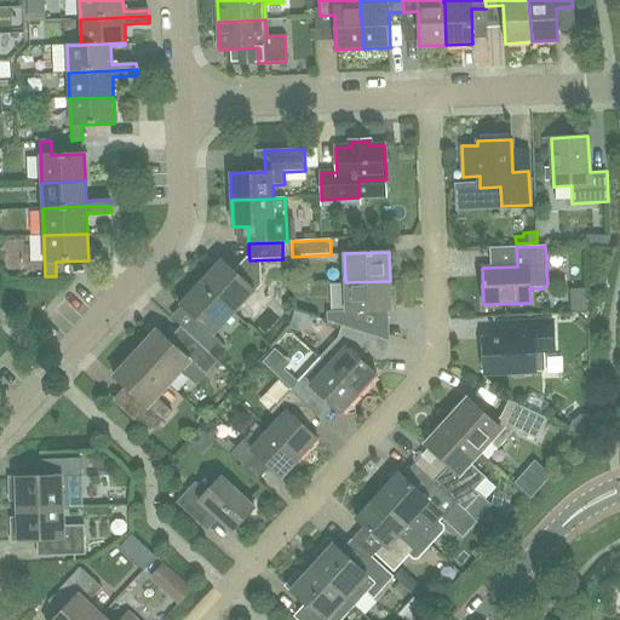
[(235,271),(222,260),(201,282),(235,314),(260,285),(260,264),(251,265),(246,260),(235,271)]
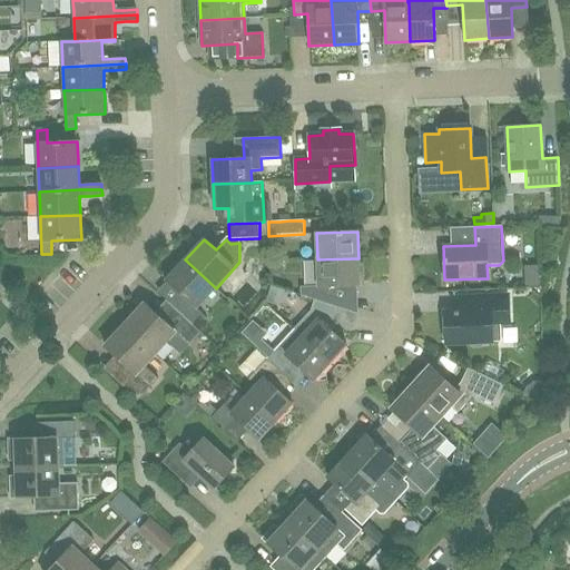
[(332,286),(360,285),(359,258),(317,259),(318,286),(332,286)]
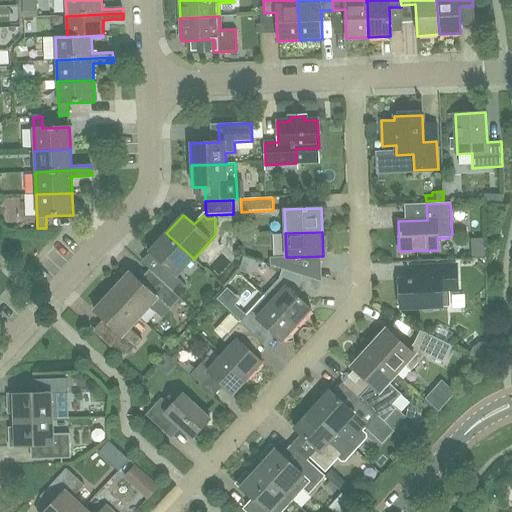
[(181,299),(184,295),(180,292),(186,286),(182,283),(183,282),(177,277),(194,259),(166,233),(149,252),(165,266),(156,276),(158,278),(181,299)]
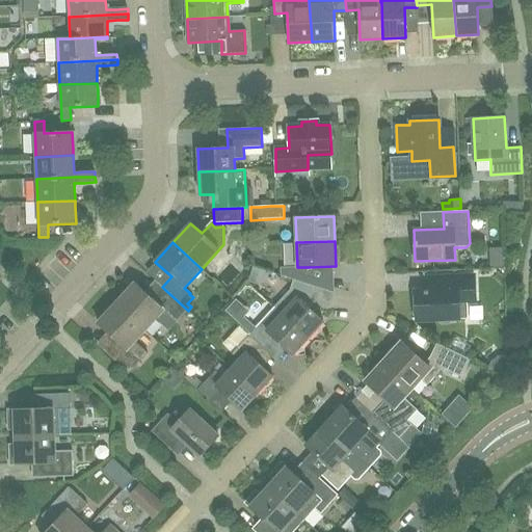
[(253,244),(254,256),(263,256),(263,244),(253,244)]
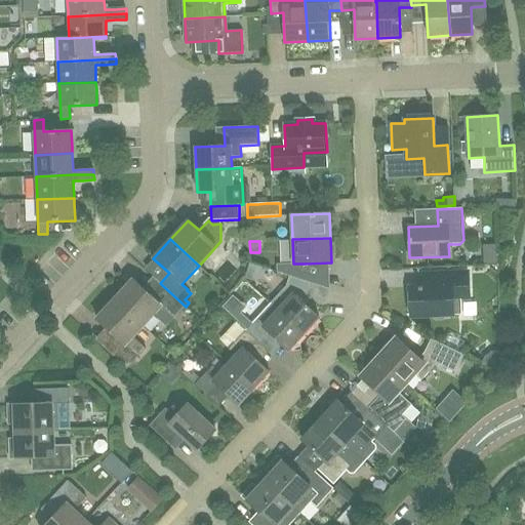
[(486,266),(497,265),(496,254),(485,255),(486,266)]
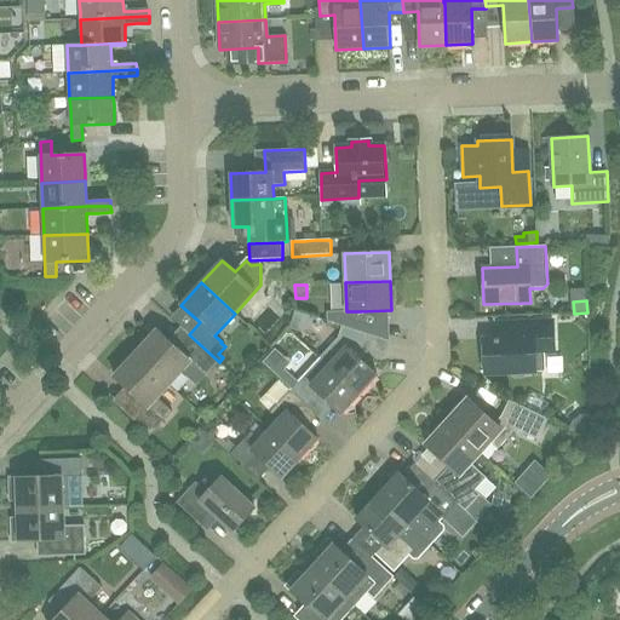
[(346,311),(342,311),(327,313),(327,321),(342,326),(356,331),(365,333),(365,332),(361,331),(361,311),(346,311)]
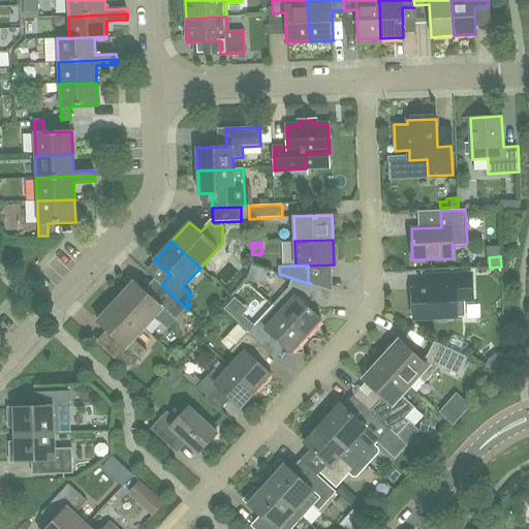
[(447,321),(449,317),(455,317),(455,302),(471,302),(470,274),(444,275),(444,288),(413,289),(414,318),(436,317),(439,322),(447,321)]
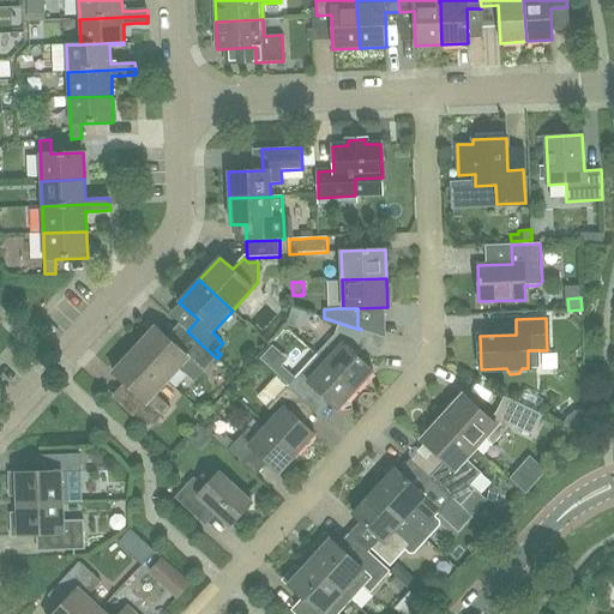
[(355,391),(373,372),(347,347),(353,327),(338,323),(335,336),(317,355),(325,362),(355,391)]
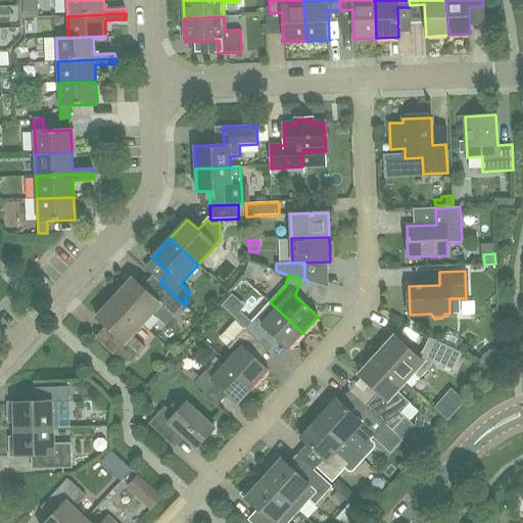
[(150,295),(132,279),(114,298),(143,325),(153,314),(165,326),(185,305),(161,284),(150,295)]
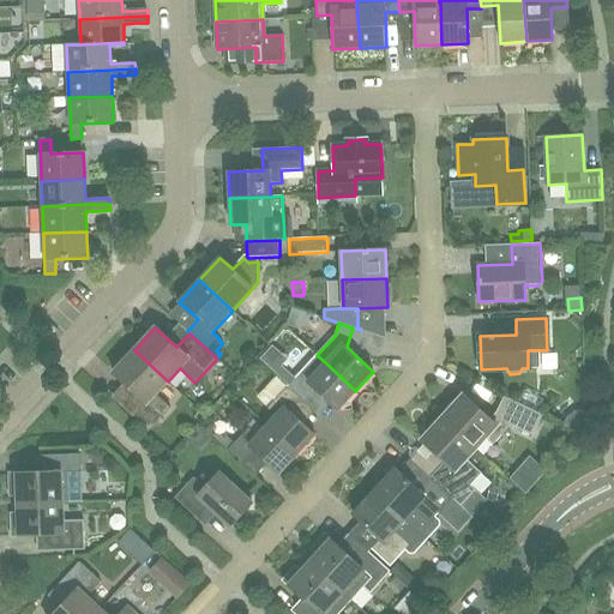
[(149,432),(170,408),(156,395),(168,381),(134,350),(113,373),(134,393),(121,407),(149,432)]
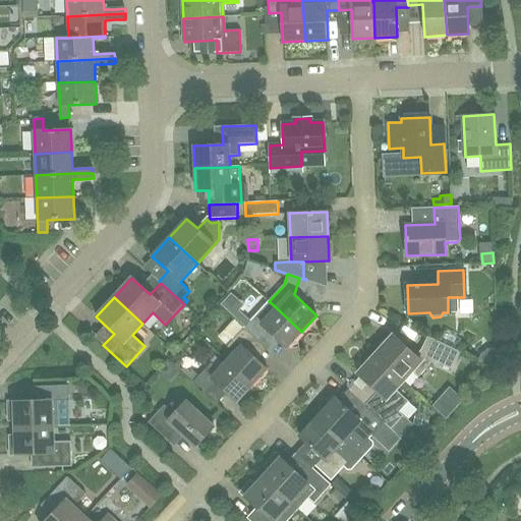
[(261,309),(253,317),(243,328),(253,337),(257,341),(268,331),(287,348),(301,332),(276,307),(269,301),(261,309)]
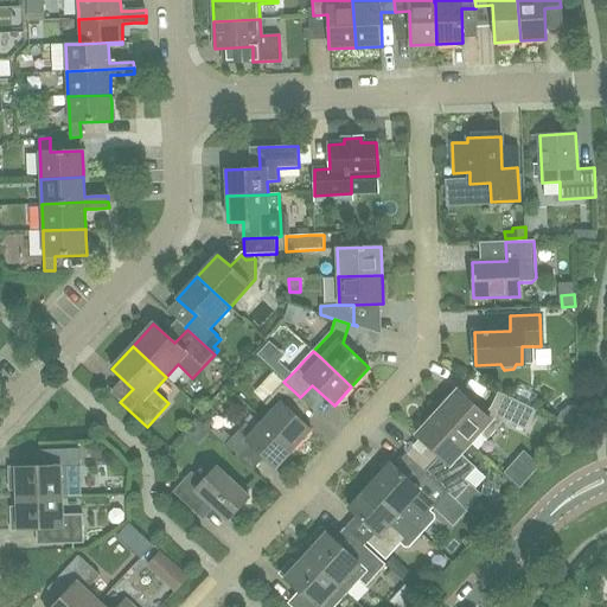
[(283,404),(295,393),(283,382),(272,395),(263,404),(272,411),(263,421),(294,449),(312,430),(283,404)]
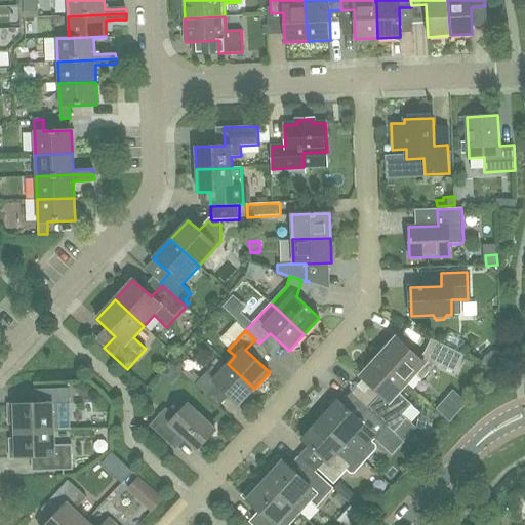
[(418,358),(396,337),(378,357),(406,384),(414,374),(421,380),(437,364),(455,372),(463,355),(431,339),(425,352),(418,358)]
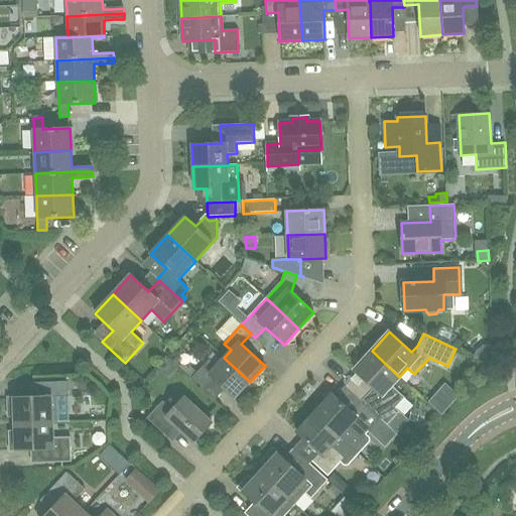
[(487,365),(493,361),(493,347),(485,347),(477,351),(474,357),(487,365)]
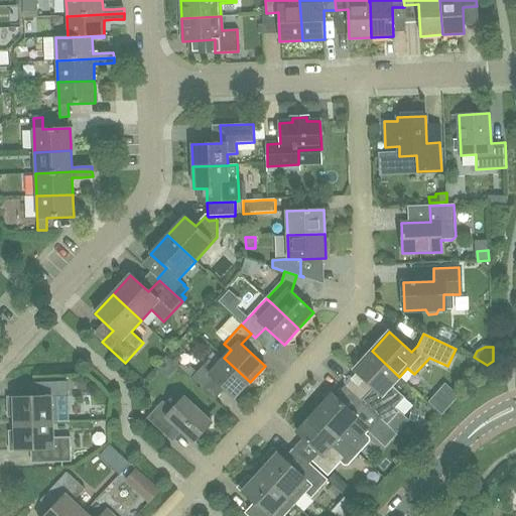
[(387,425),(399,411),(395,408),(404,398),(391,386),(399,377),(372,351),(354,370),(373,388),(361,401),(380,418),(387,425)]
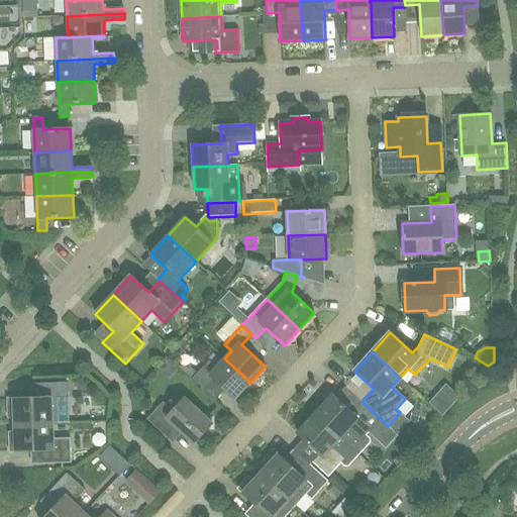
[(250,383),(224,358),(216,367),(209,360),(193,379),(202,388),(212,378),(235,399),(250,383)]
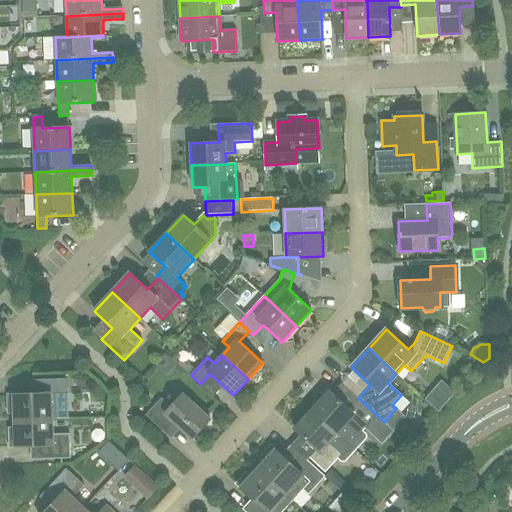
[(52,419),(51,406),(69,405),(68,379),(37,380),(38,394),(7,395),(8,413),(14,413),(14,420),(52,419)]
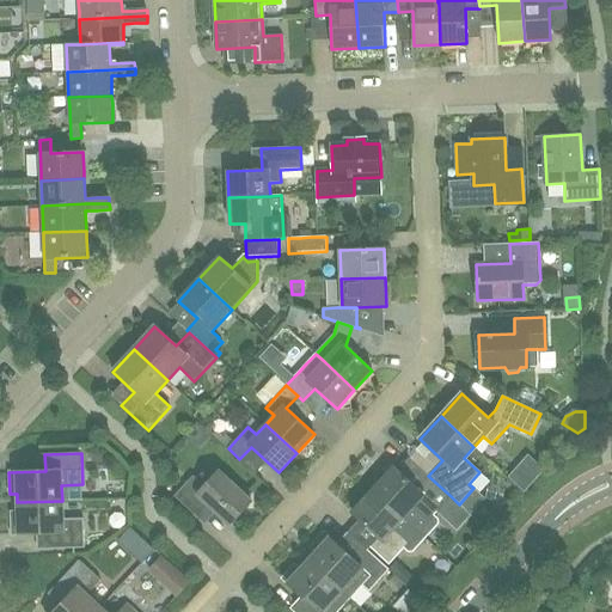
[(373,490),(403,518),(423,537),(435,524),(435,521),(432,518),(451,496),(428,476),(416,488),(393,467),(373,490)]
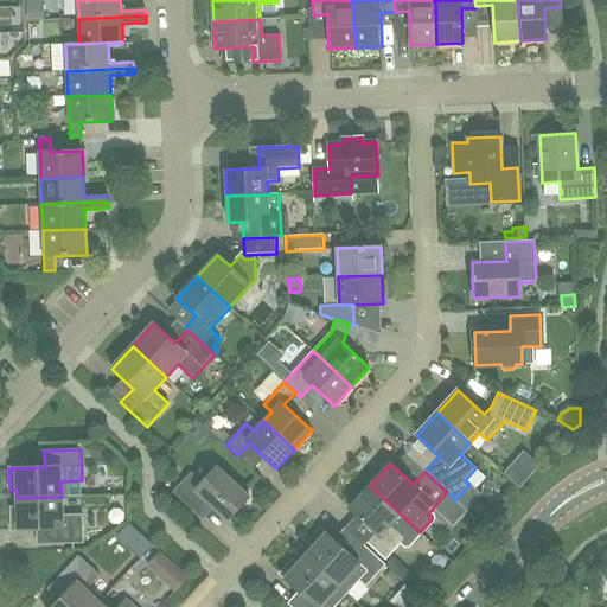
[(249,498),(216,467),(203,483),(191,472),(173,492),(196,513),(208,502),(228,521),(249,498)]
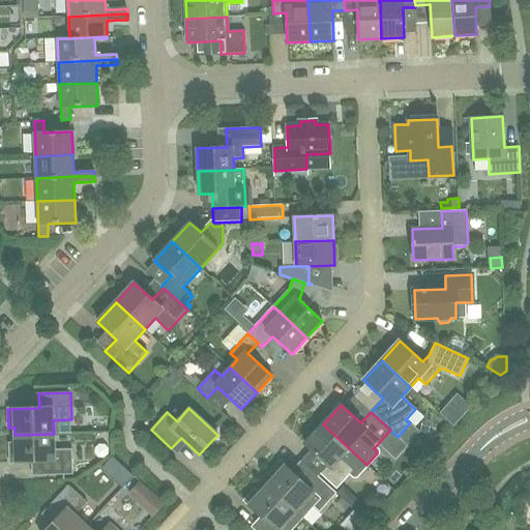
[(349,448),(323,424),(304,444),(328,466),(321,474),(336,489),(350,473),(354,476),(356,476),(366,465),(349,448)]
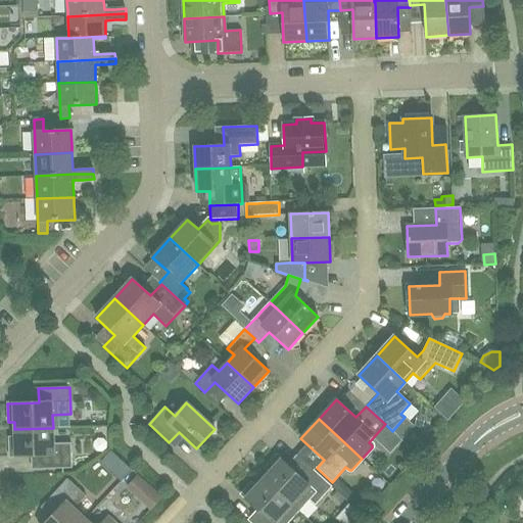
[(53,443),(53,428),(14,429),(15,437),(9,437),(9,457),(40,456),(41,470),(73,468),(72,443),(53,443)]
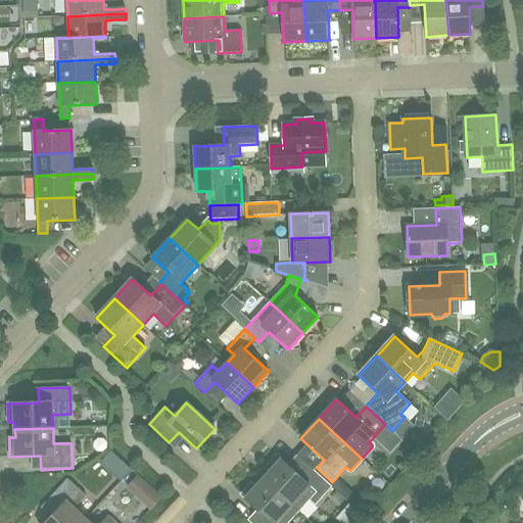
[(299,476),(277,456),(266,467),(271,472),(264,479),(298,512),(310,500),(315,506),(332,486),(310,466),(299,476)]
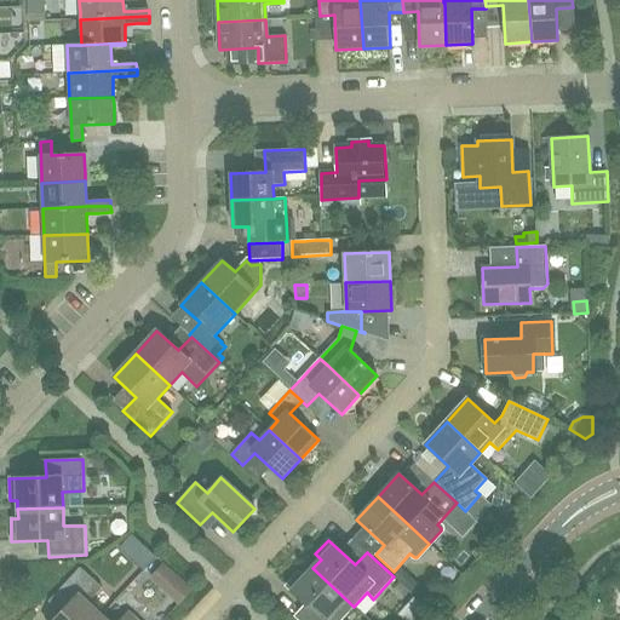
[(161,573),(187,606),(202,593),(177,561),(161,573)]
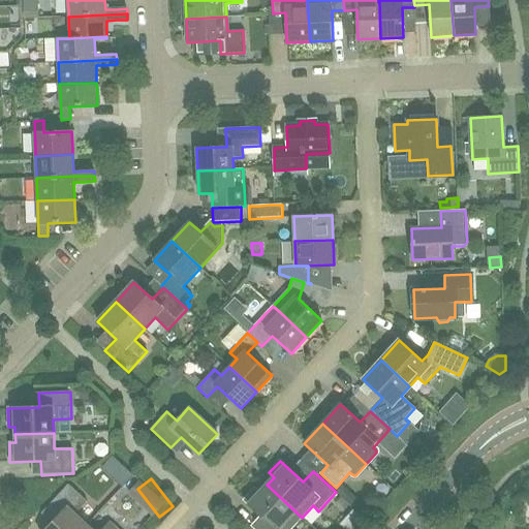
[(83,528),(87,525),(75,515),(87,501),(68,485),(47,507),(58,518),(47,528),(83,528)]
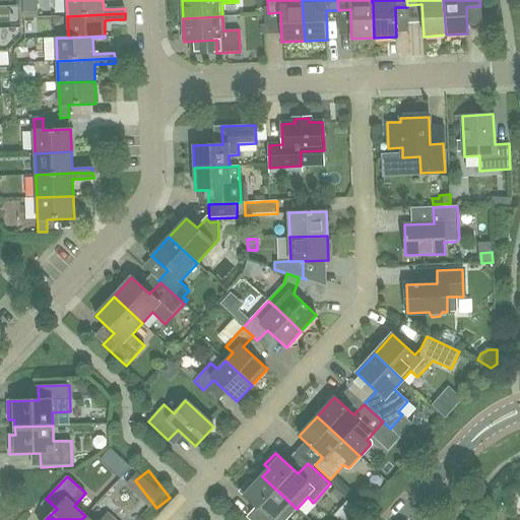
[(297,509),(262,476),(255,483),(251,479),(240,492),(262,512),(254,519),(286,519),(297,509)]
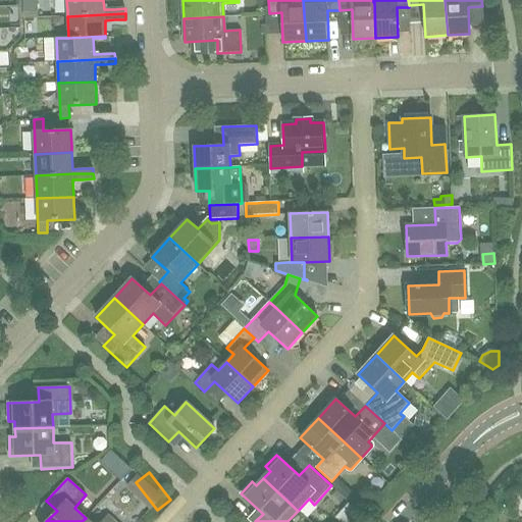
[(331,485),(350,503),(356,497),(337,480),(331,485)]
